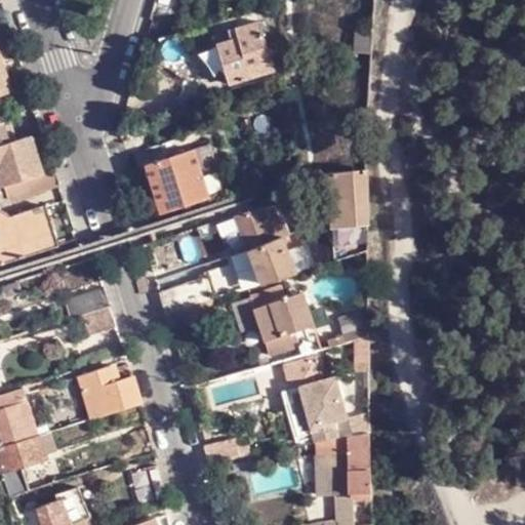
[(229,41),(218,44),(213,46),(217,66),(225,64),(231,83),(275,71),(259,22),(238,29),(238,27),(236,28),(236,29),(232,30),(231,29),(229,30),(230,31),(226,32),(229,41)]
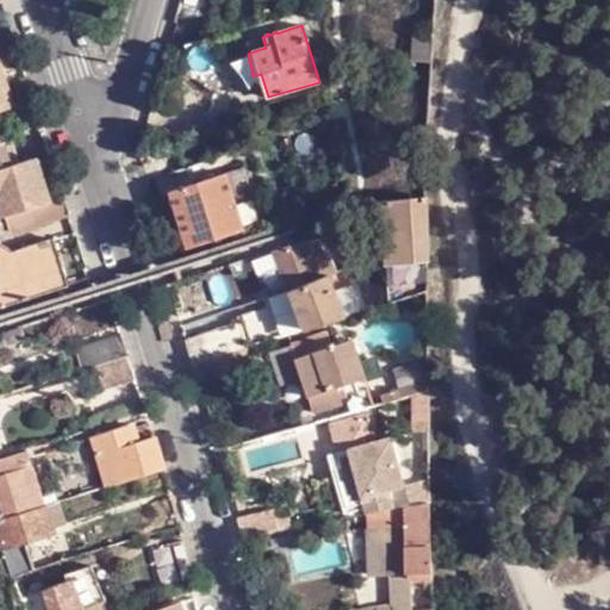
[(251,39),(254,51),(266,48),(262,37),(251,39)]
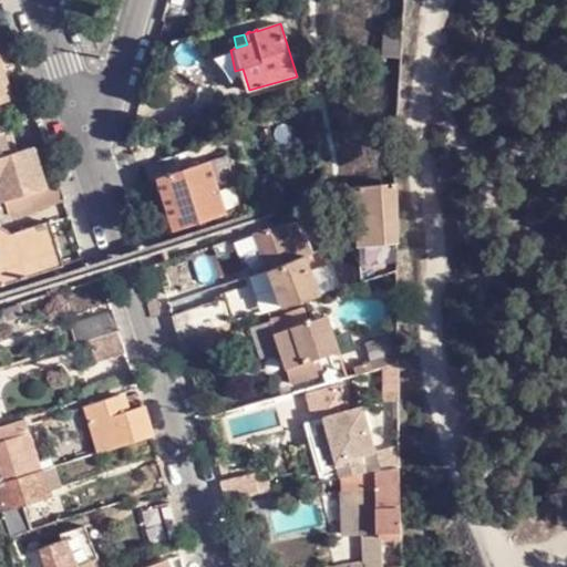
[(403,58),(404,35),(388,34),(385,57),(395,57),(403,58)]
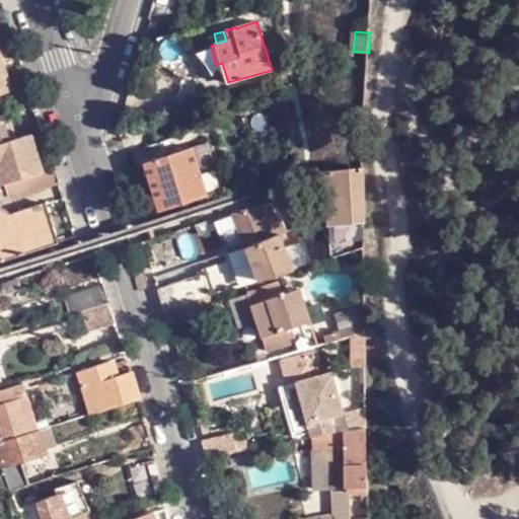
[(182,62),(174,33),(157,38),(165,67),(182,62)]
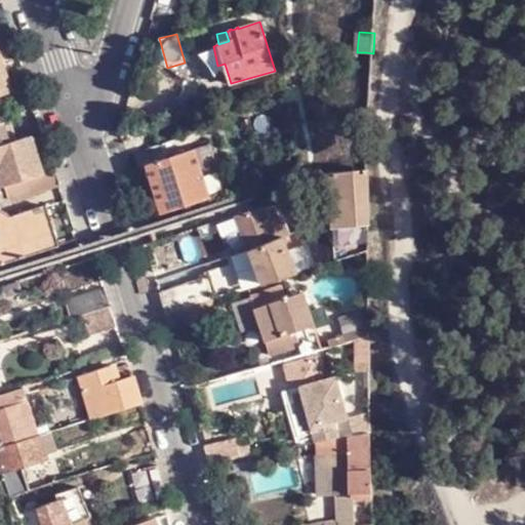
[(0,94),(11,91),(0,55),(0,94)]
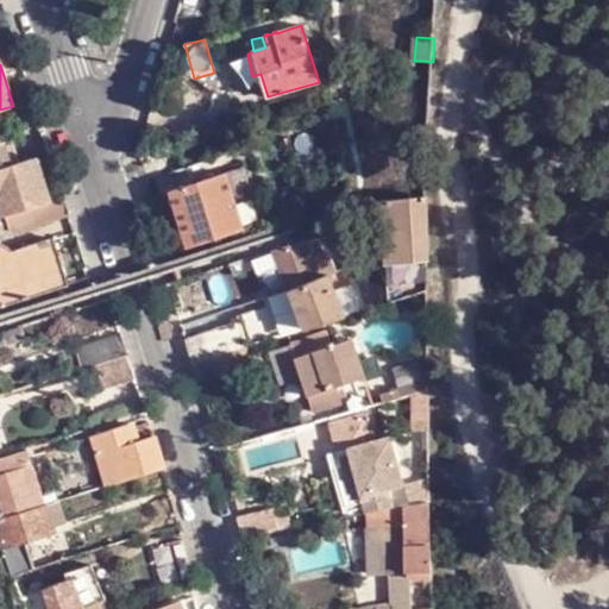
[(426,144),(427,126),(415,125),(414,144),(426,144)]
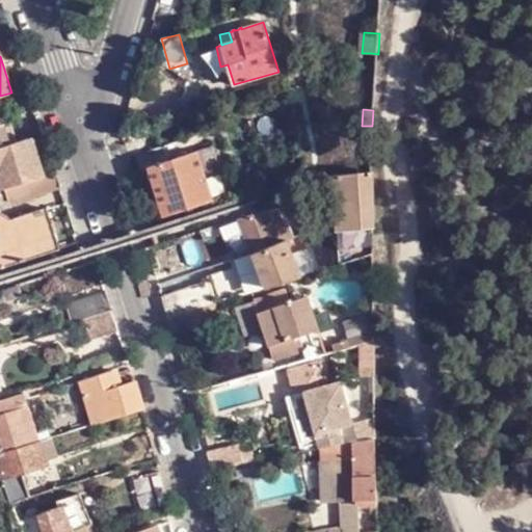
[(28,179),(46,175),(33,137),(5,147),(0,129),(0,181),(2,188),(28,179)]
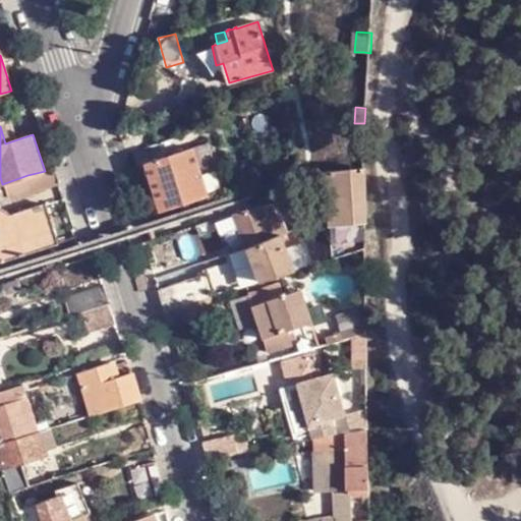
[(145,164),(159,212),(208,197),(221,192),(218,181),(222,180),(210,142),(192,149),(145,164)]
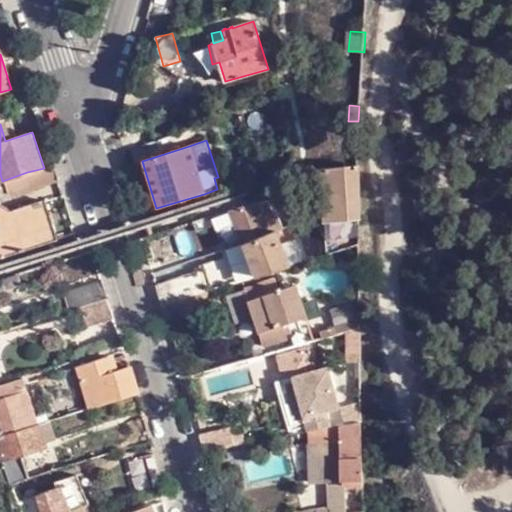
[(60,179),(55,165),(44,168),(27,172),(32,188),(60,179)]
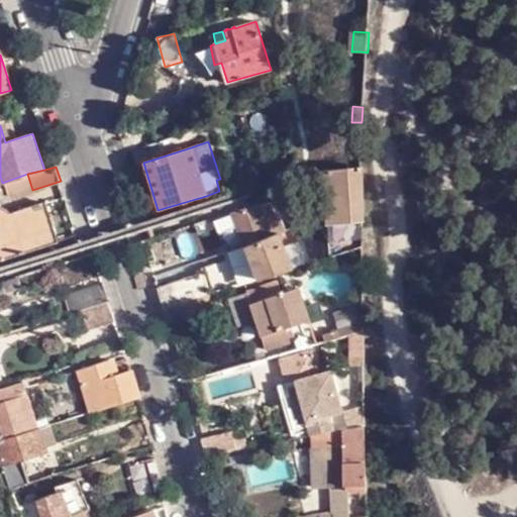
[(359,167),(324,172),(326,211),(328,212),(331,255),(360,245),(359,183),(359,167)]
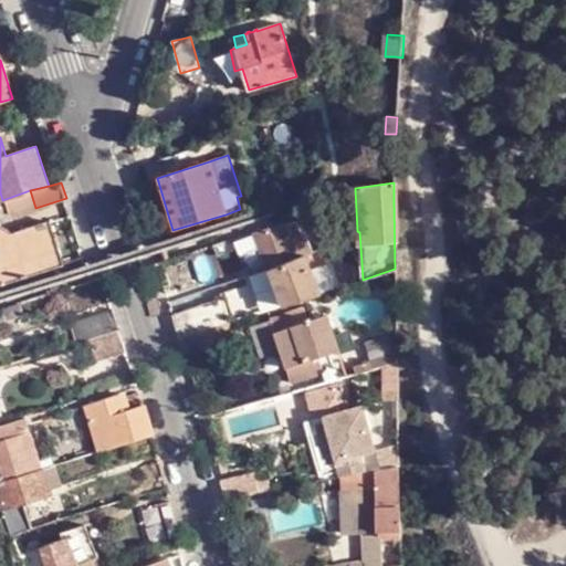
[(30,190),(2,200),(8,216),(35,208),(30,190)]
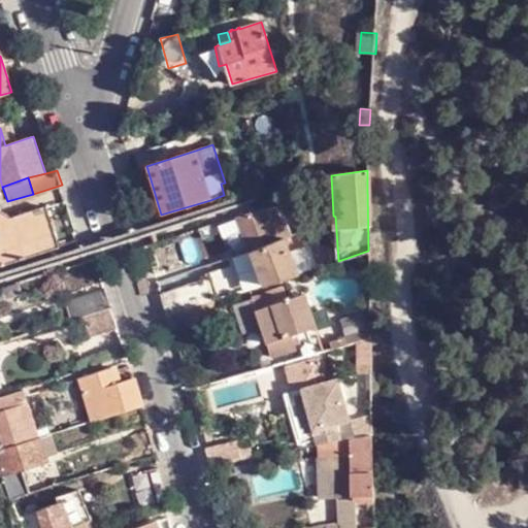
[(291,236),(279,205),(265,208),(238,217),(264,284),(279,278),(297,273),(283,239),(291,236)]
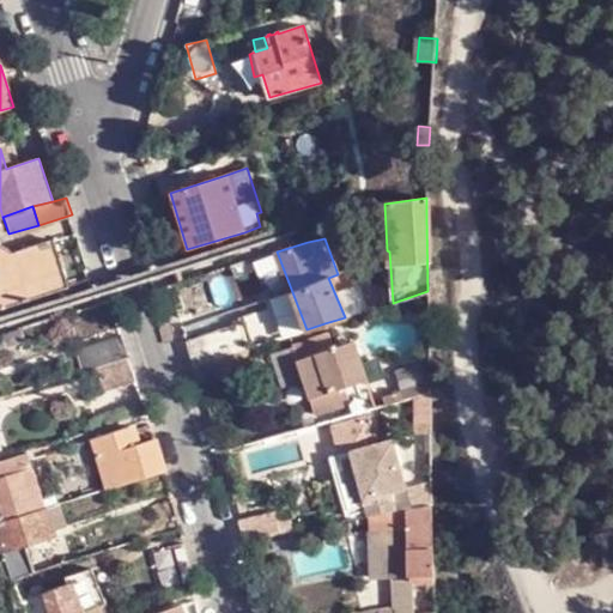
[(0,308),(18,303),(68,287),(54,240),(14,254),(0,243),(0,308)]
